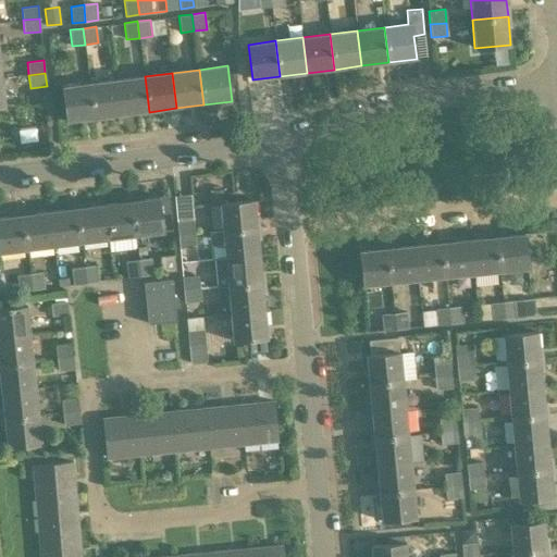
[(145,76),(118,79),(122,115),(149,112),(145,76)]
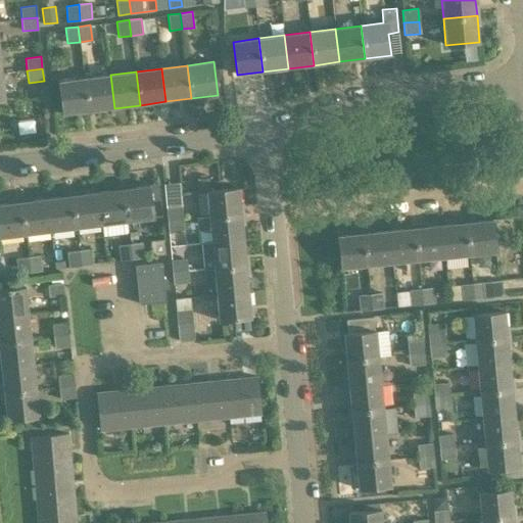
[(110,75),(85,79),(89,111),(114,108),(110,75)]
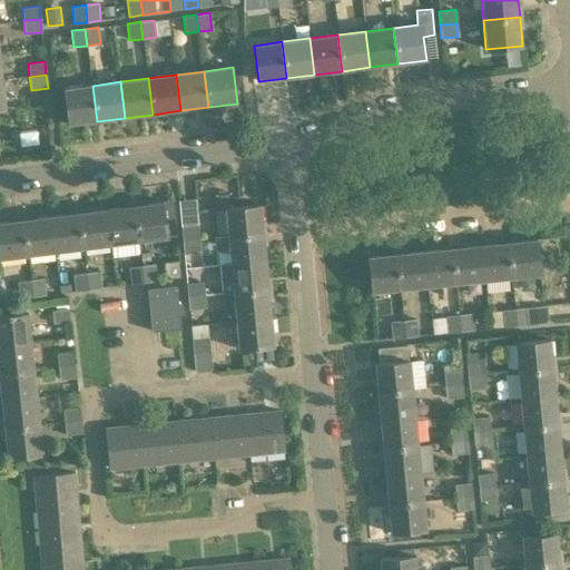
[(69,125),(97,121),(92,86),(65,89),(69,125)]
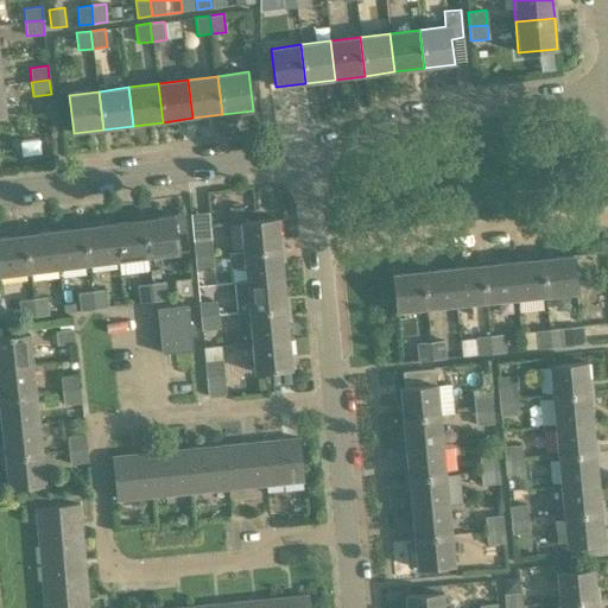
[(242,207),(229,208),(229,209),(230,221),(244,220),(242,208),(242,207)]
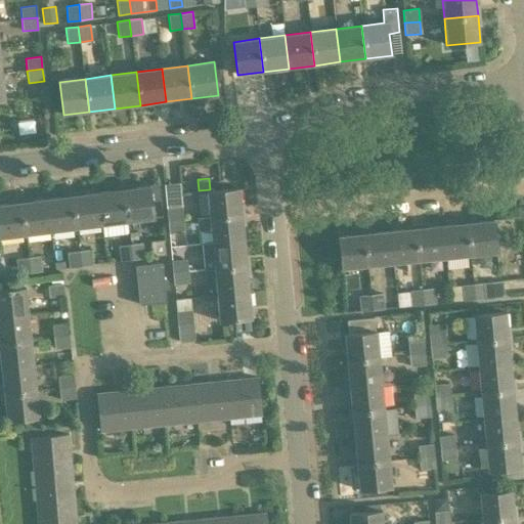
[(164,184),(168,221),(183,220),(180,183),(164,184)]
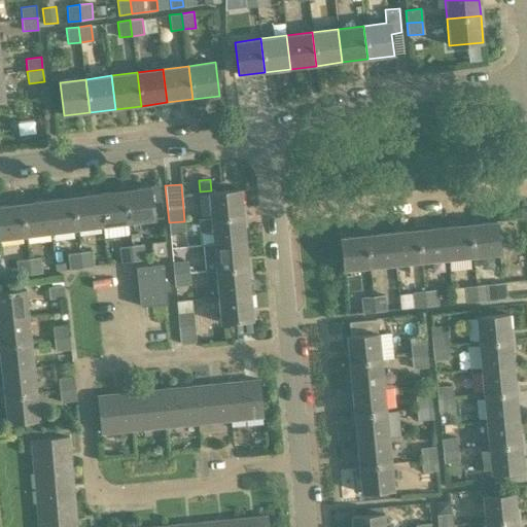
[(124,190),(129,223),(154,220),(150,187),(124,190)]
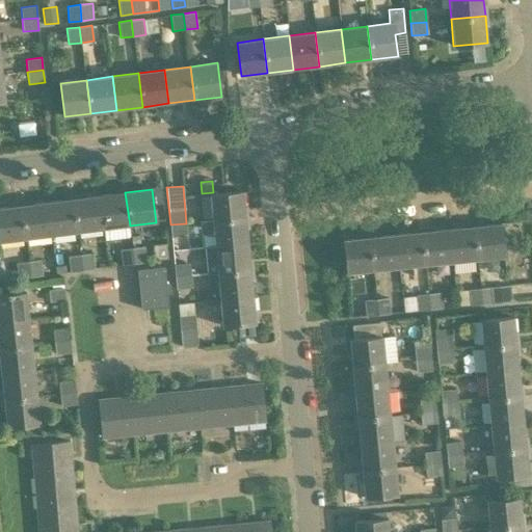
[(125,192),(99,195),(104,230),(118,228),(120,232),(130,231),(129,225),(130,225),(125,192)]
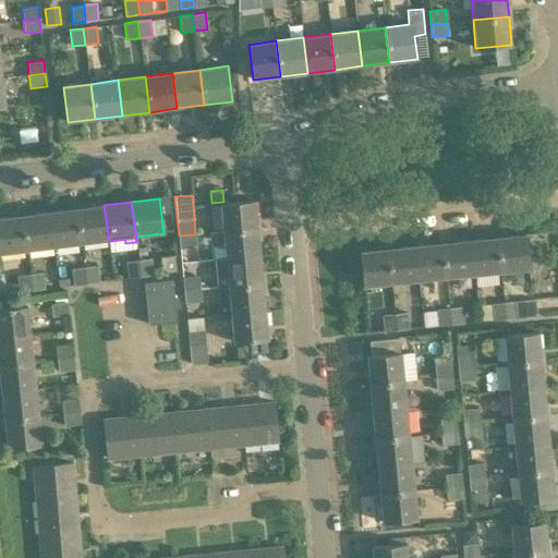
[(256,202),(227,204),(220,205),(222,232),(258,229),(256,202)]
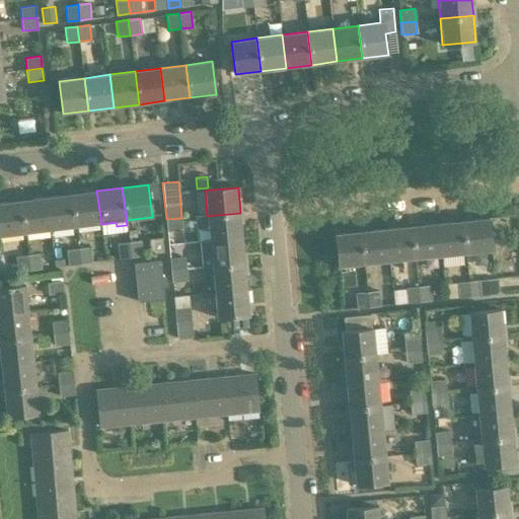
[(96,191),(71,194),(75,227),(101,224),(96,191)]
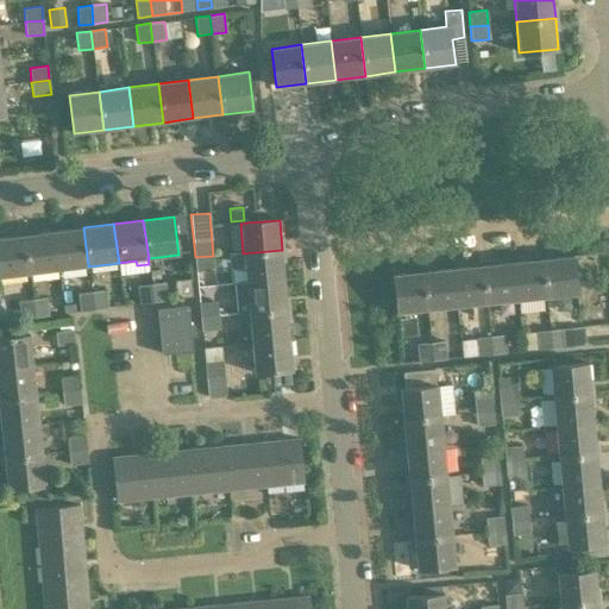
[(83,227),(54,232),(58,270),(88,267),(83,227)]
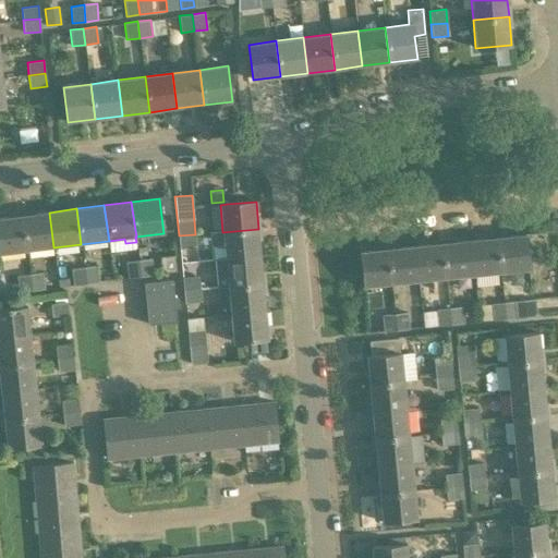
[(49,213),(22,216),(26,251),(53,247),(49,213)]
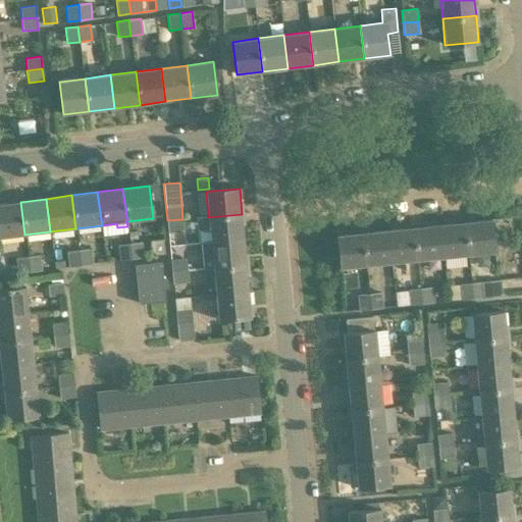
[(0,238),(24,235),(20,202),(0,204),(0,238)]
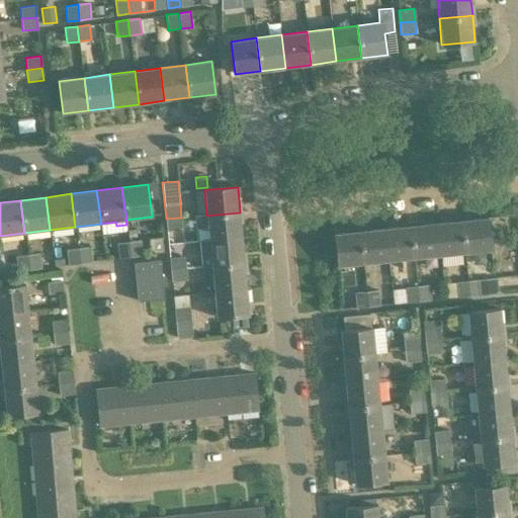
[(208,228),(209,242),(243,238),(240,212),(206,216),(195,218),(196,229),(208,228)]
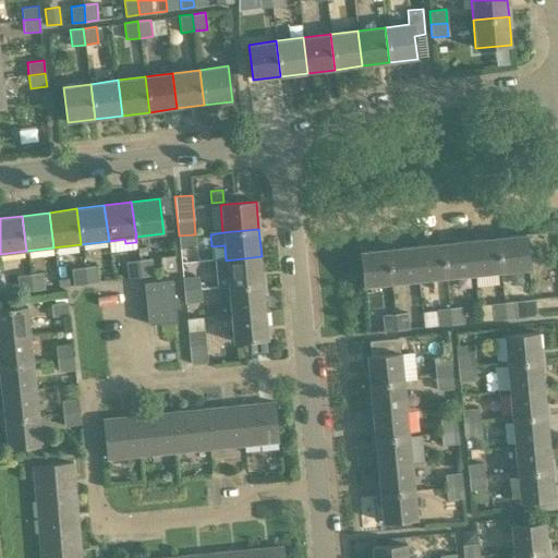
[(195,234),(179,235),(180,249),(196,247),(195,234)]
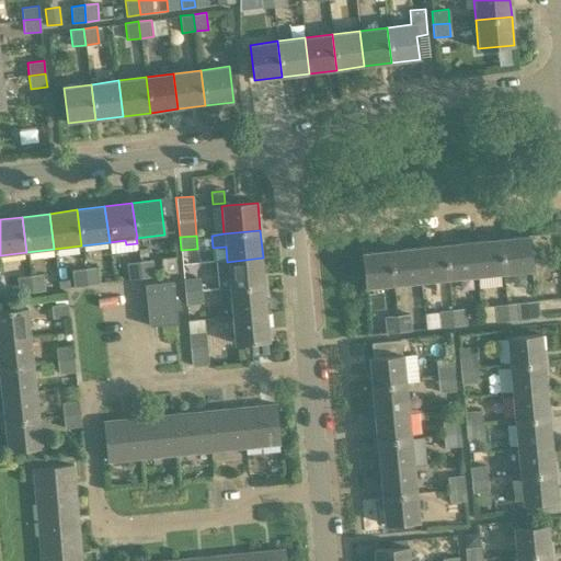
[(528,237),(500,240),(503,274),(531,272),(528,237)]
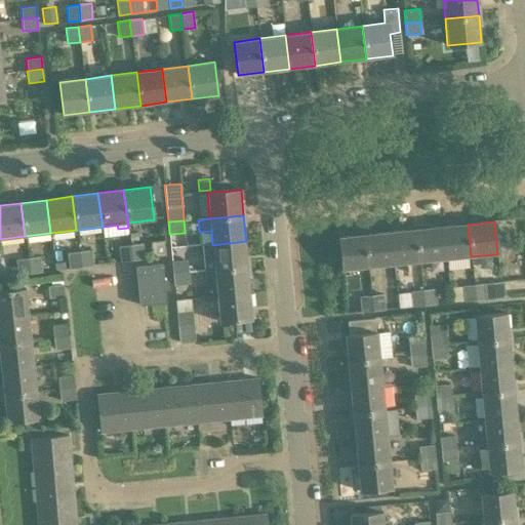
[(468,225),(442,227),(445,259),(471,256),(468,225)]
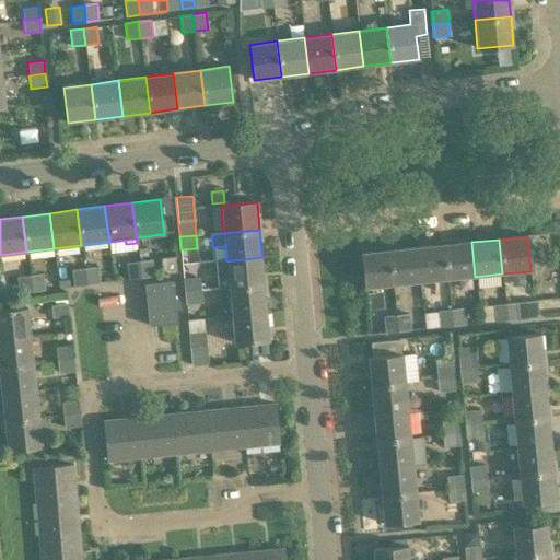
[(471,242),(444,245),(447,279),(475,277),(471,242)]
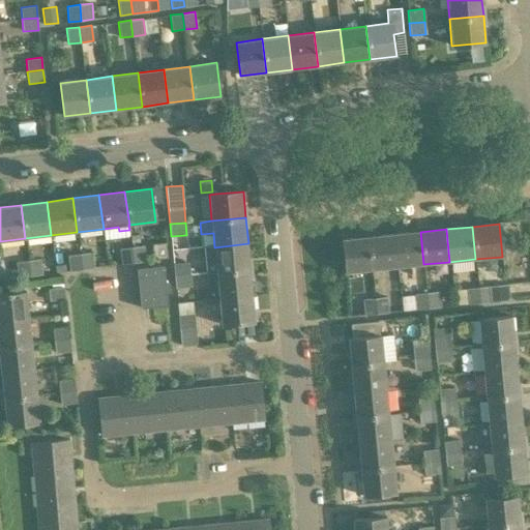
[(420,232),(394,234),(398,267),(423,264),(420,232)]
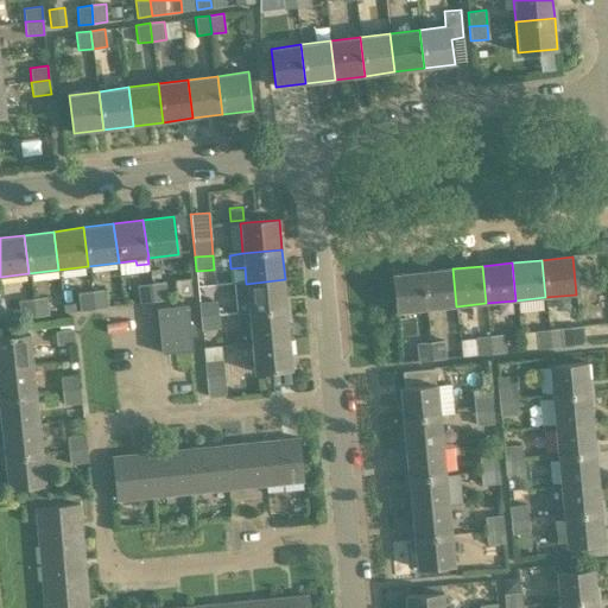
[(453,268),(423,272),(426,309),(456,306),(453,268)]
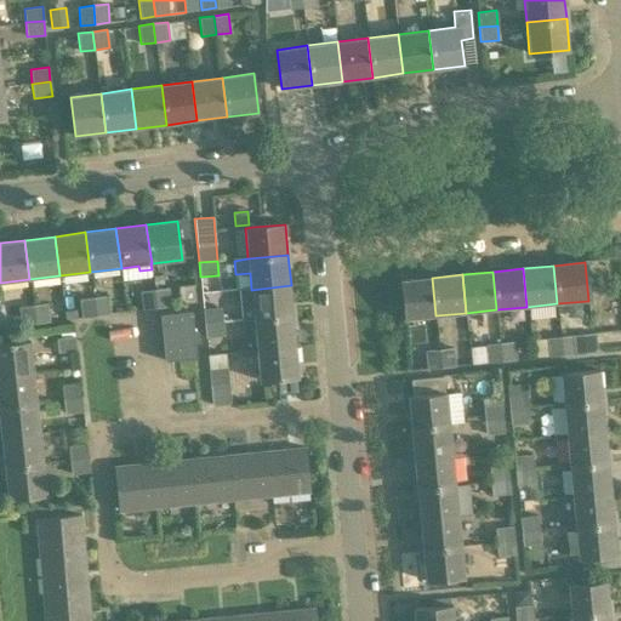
[(405,319),(436,315),(432,278),(402,280),(405,319)]
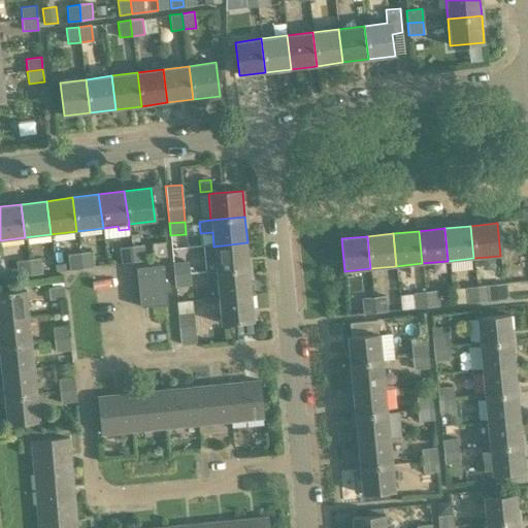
[(206,272),(216,272),(250,268),(248,242),(213,246),(215,258),(205,259),(206,272)]
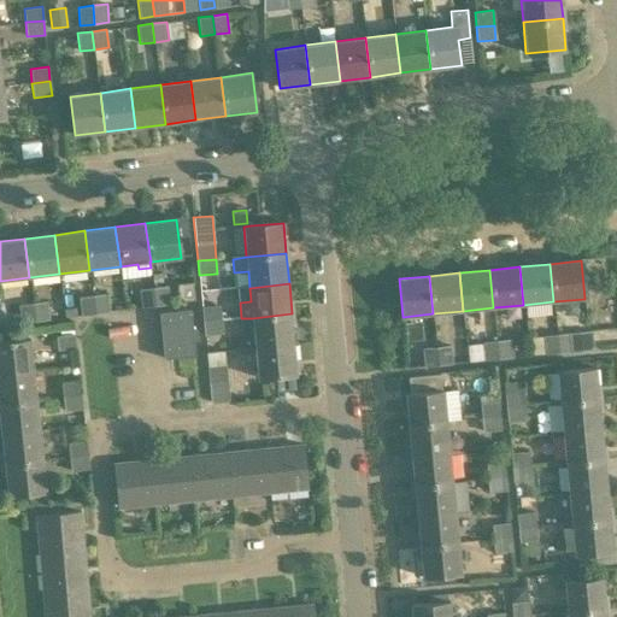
[(153,288),(156,306),(170,304),(168,286),(153,288)]
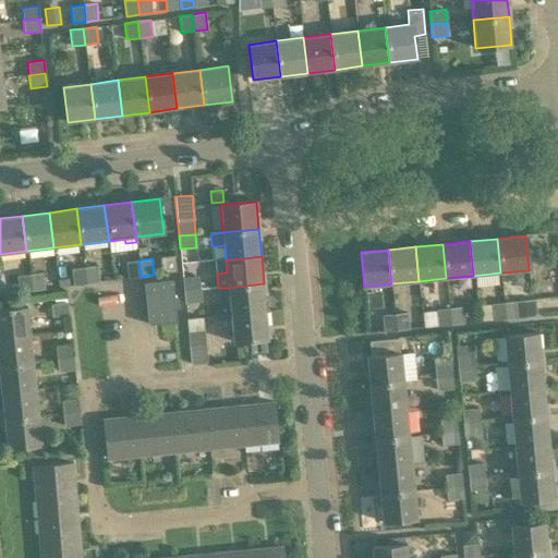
[(128,278),(141,277),(138,261),(125,262),(128,278)]
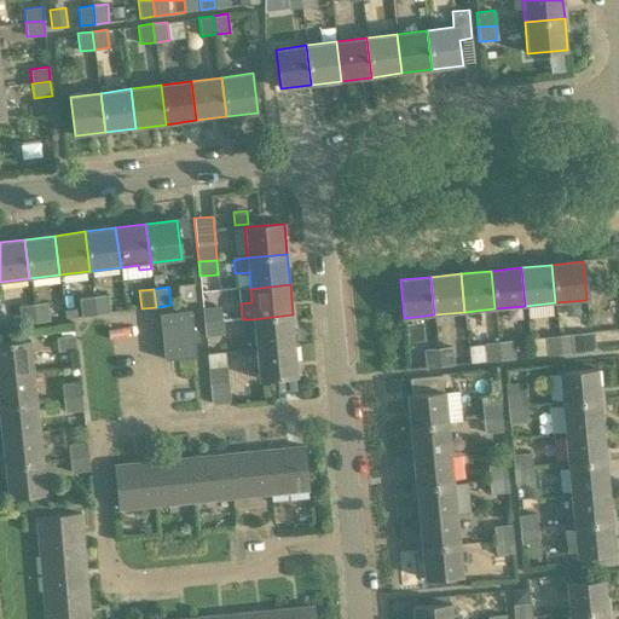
[(93,296),(96,314),(111,313),(109,294),(93,296)]
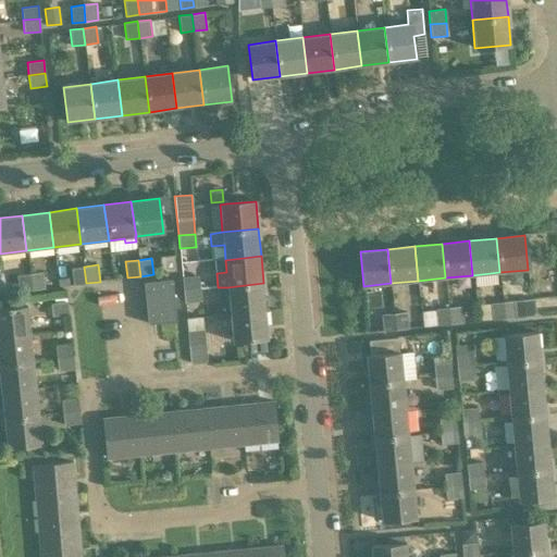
[(73,285),(86,283),(84,267),(71,268),(73,285)]
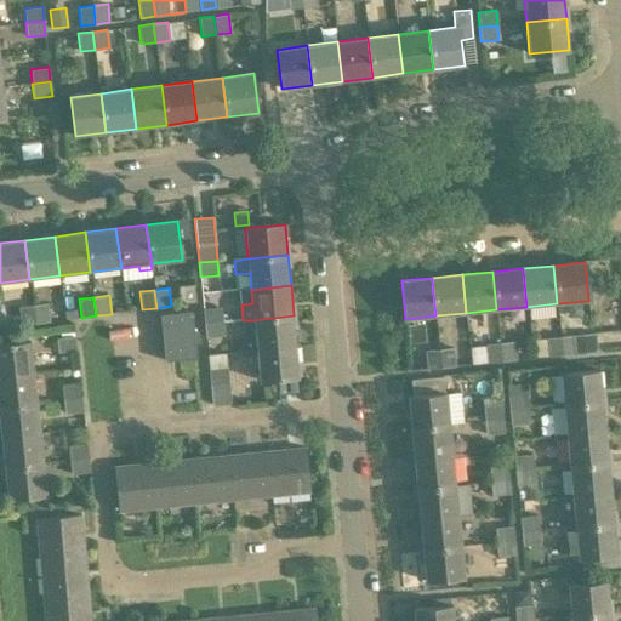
[(33,305),(36,324),(50,322),(47,303),(33,305)]
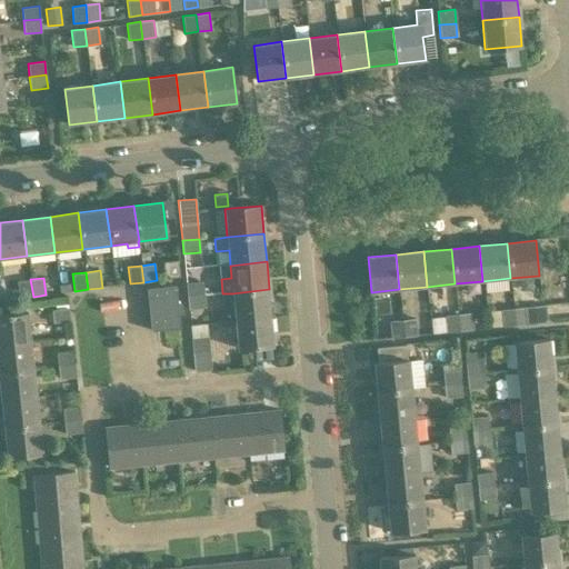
[(19,298),(33,297),(30,279),(17,281),(19,298)]
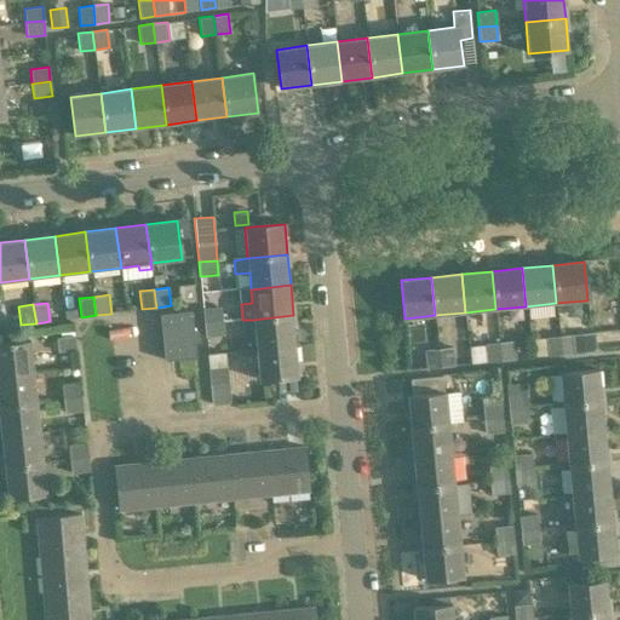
[(202,308),(204,322),(223,321),(222,306),(202,308)]
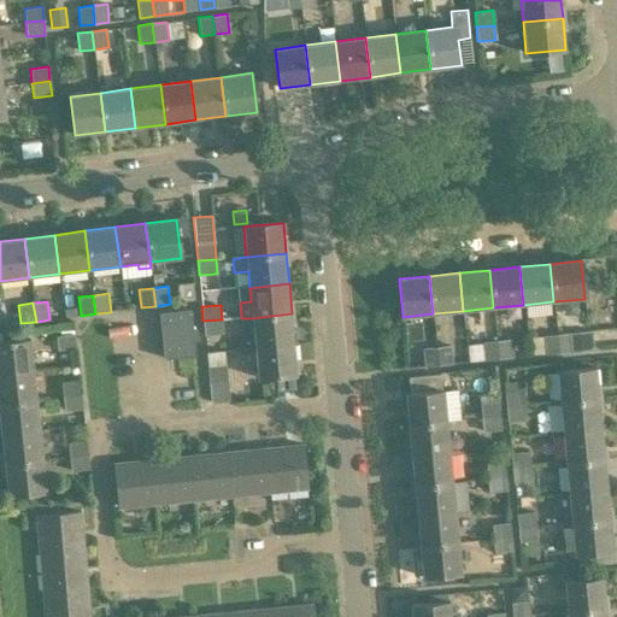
[(195,354),(193,340),(198,339),(197,329),(192,329),(191,309),(158,312),(163,358),(195,354)]
